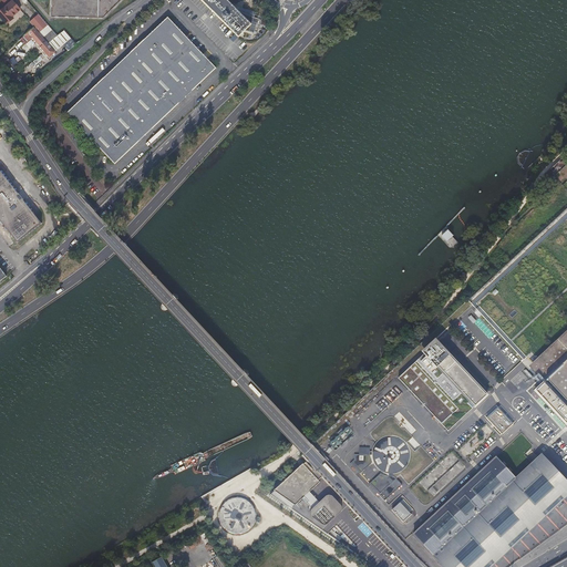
[(51,0),(51,18),(103,18),(121,0),(51,0)]
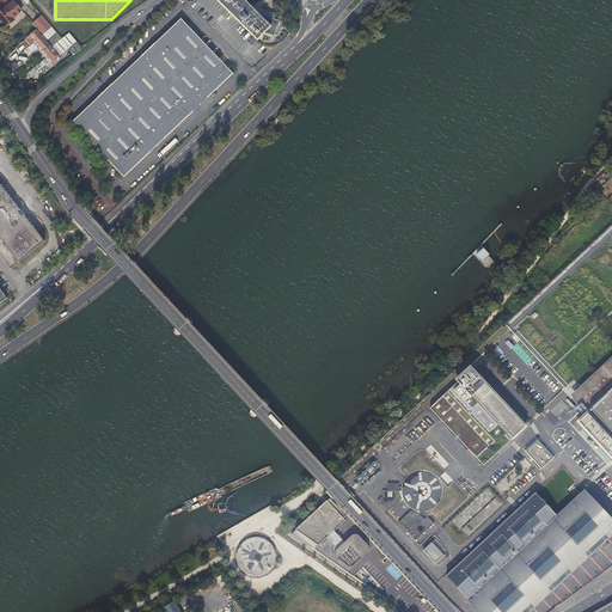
[(252,46),(257,40),(258,41),(265,34),(274,36),(280,19),(258,12),(246,0),(218,0),(255,36),(249,42),(252,46)]
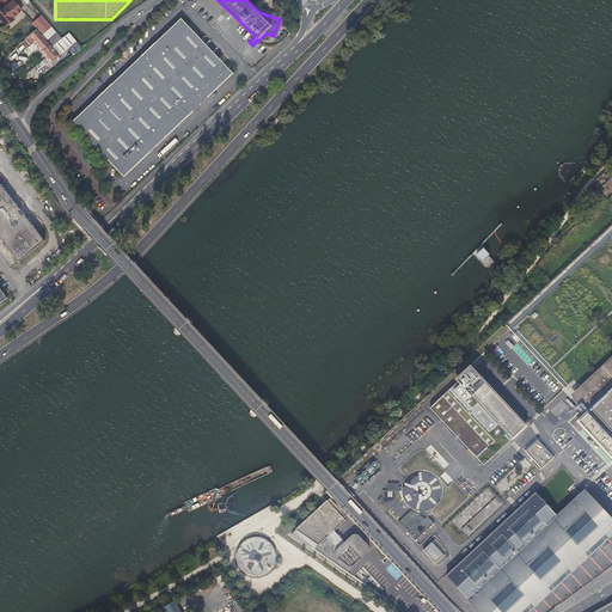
[(0,17),(8,28),(13,25),(17,22),(14,19),(24,12),(14,2),(0,16),(0,17)]
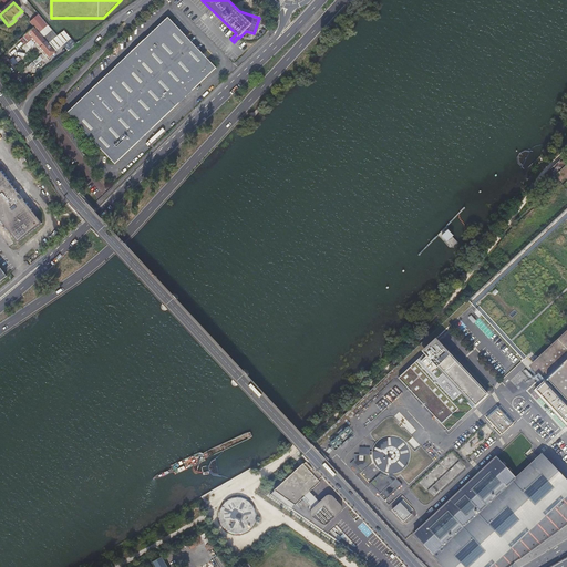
[(115,163),(217,68),(168,16),(66,110),(115,163)]
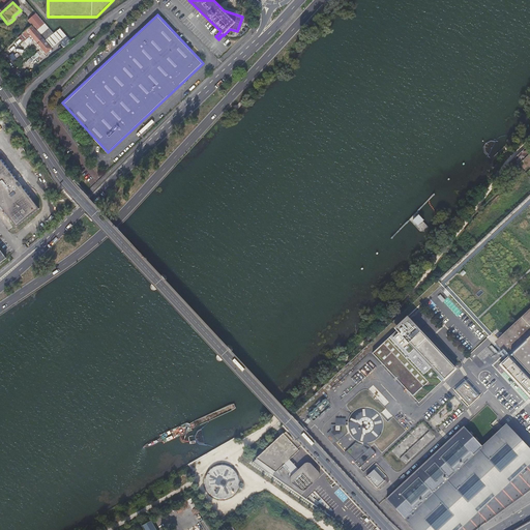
[(33,46),(36,43),(42,38),(32,27),(23,35),(27,39),(31,36),(34,40),(31,43),(33,46)]
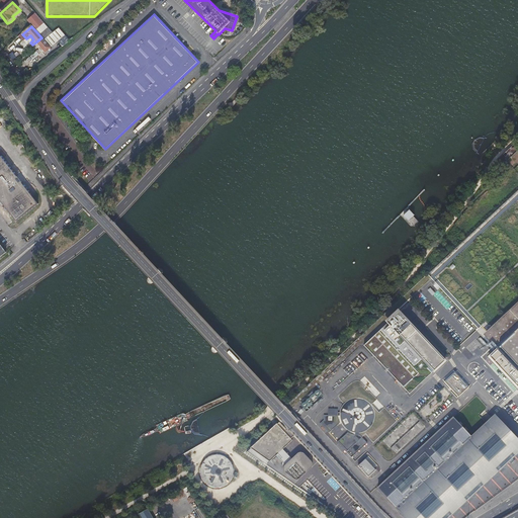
[(41,37),(35,42),(42,51),(45,53),(51,49),(41,37)]
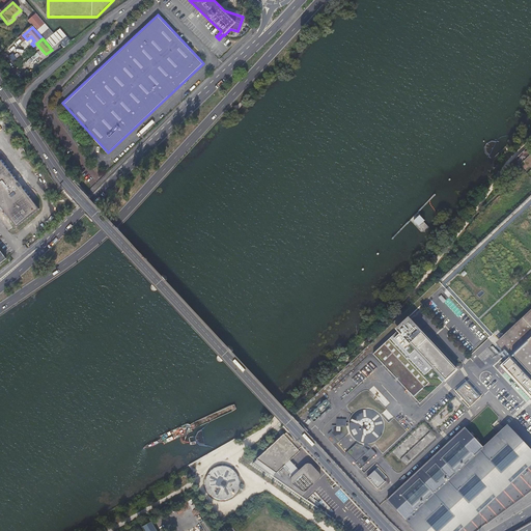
[(511,163),(512,167),(514,169),(530,155),(527,151),(526,151),(523,151),(512,162),(511,163)]
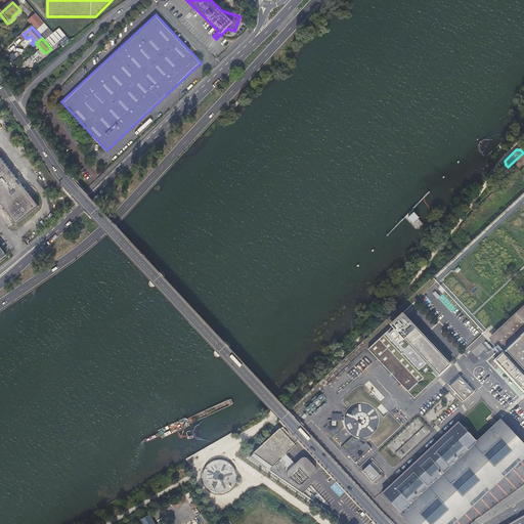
[(0,203),(15,225),(39,208),(0,155),(0,203)]
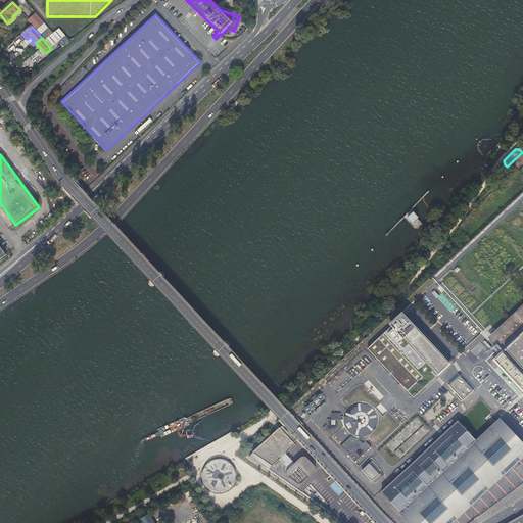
[(522,191),(431,278),(501,353),(493,361),(498,366),(521,390),(522,388),(522,191)]
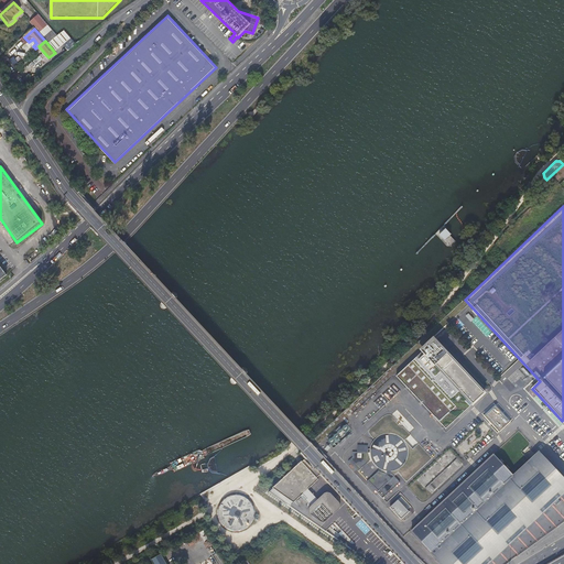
[(424,354),(396,380),(443,431),(467,408),(464,403),(466,401),(470,405),(484,392),(432,337),(420,348),(424,354)]
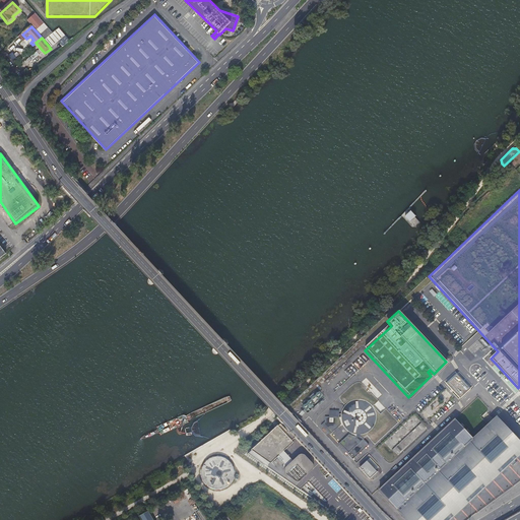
[(446,383),(460,398),(470,388),(457,373),(446,383)]
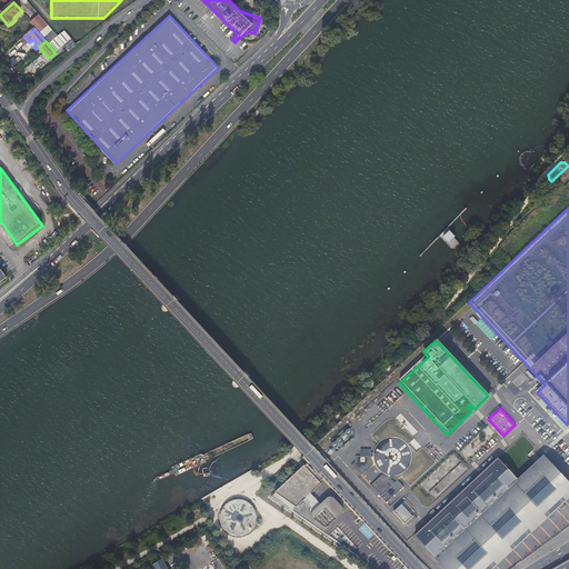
[(345,448),(357,437),(350,430),(332,447),(330,445),(326,448),(331,453),(335,450),(336,451),(342,446),(345,448)]
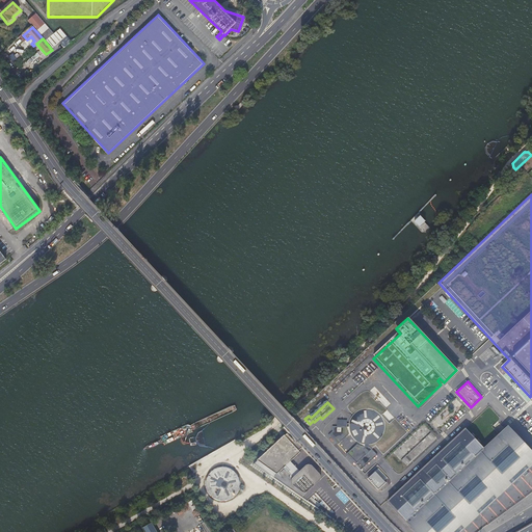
[(349,427),(349,428),(349,429),(349,431),(350,434),(352,437),(353,440),(356,442),(358,443),(363,445),(365,445),(366,445),(367,445),(369,445),(371,445),(373,444),(376,443),(378,441),(379,440),(381,437),(382,435),(383,433),(384,430),(384,428),(384,426),(384,422),(383,420),(382,418),(380,416),(379,414),(377,411),(375,410),(373,409),(370,409),(368,408),(365,408),(363,409),(361,409),(357,411),(355,413),(354,414),(353,415),(352,416),(351,418),(350,421),(349,423),(349,425),(349,427)]
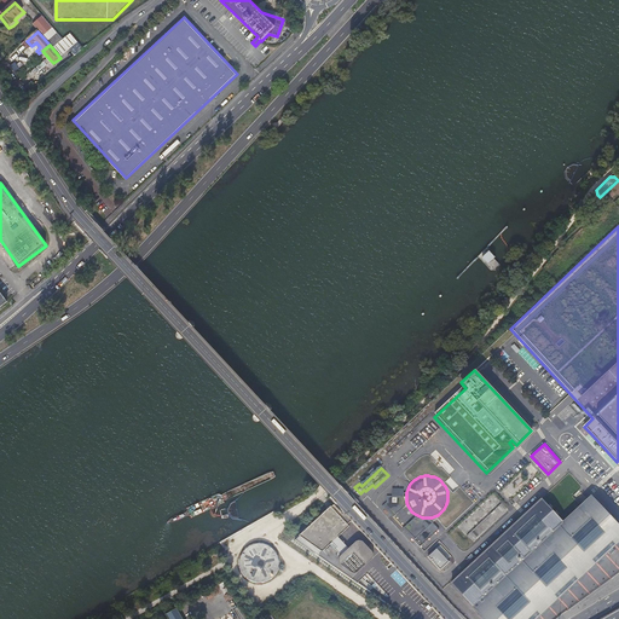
[(406,495),(400,495),(400,487),(389,489),(389,496),(386,496),(387,502),(382,507),(393,518),(405,505),(405,504),(404,503),(404,502),(404,499),(404,498),(404,497),(406,497),(406,495)]
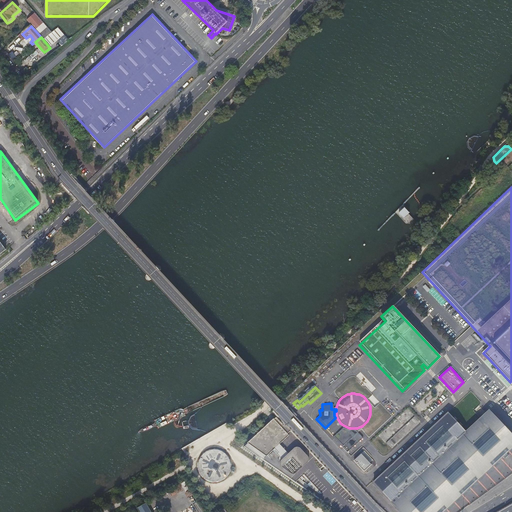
[(448,412),(373,482),(401,511),(442,511),(511,447),(511,434),(489,410),(480,417),(466,431),(448,412)]
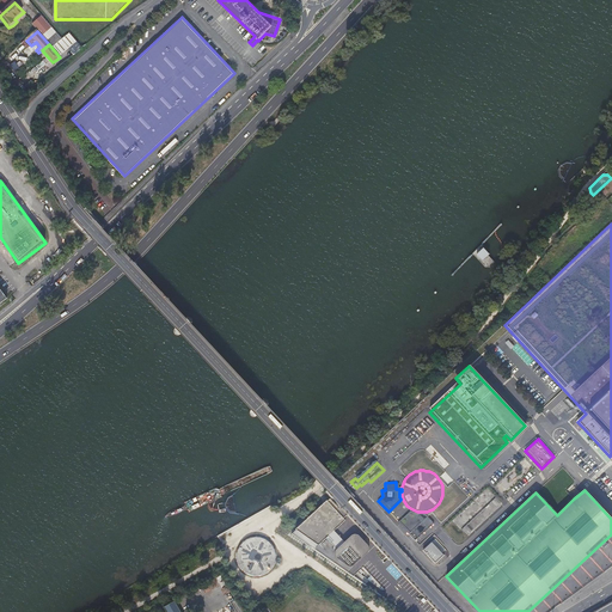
[(328,500),(295,530),(318,545),(329,537),(338,548),(336,550),(335,552),(335,555),(336,557),(347,565),(348,567),(350,567),(353,567),(354,565),(367,554),(368,551),(369,550),(369,549),(369,548),(368,545),(360,536),(359,534),(356,534),(354,534),(353,534),(352,536),(344,542),(335,531),(346,520),(344,518),(349,514),(340,505),(338,507),(330,499),(328,501),(328,500)]
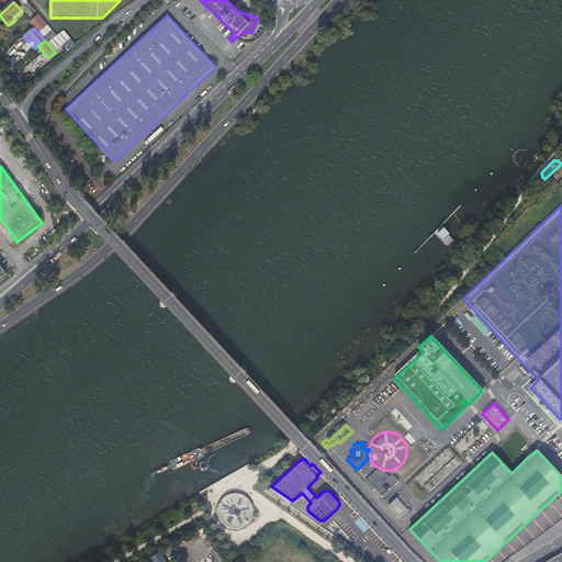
[(390,471),(390,470),(388,470),(386,470),(385,470),(384,472),(382,471),(381,471),(380,471),(379,470),(377,469),(366,480),(375,491),(378,489),(383,494),(398,481),(393,474),(390,471)]
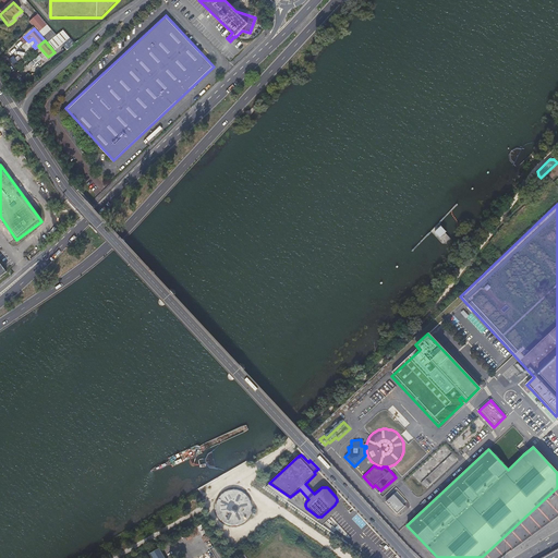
[(216,507),(216,513),(218,519),(222,523),(228,526),(233,528),(240,526),(245,523),(250,519),(252,513),(252,508),(251,501),(247,497),(243,493),(237,492),(231,490),(226,493),(220,496),(217,501),(216,507)]
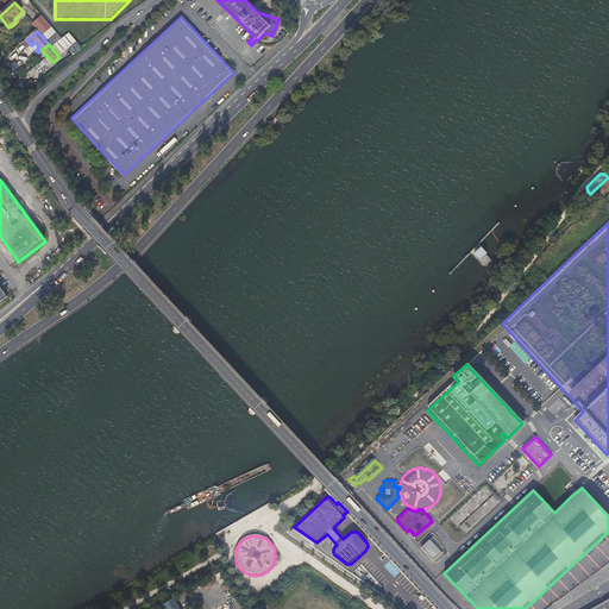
[(421,547),(433,560),(441,552),(429,539),(421,547)]
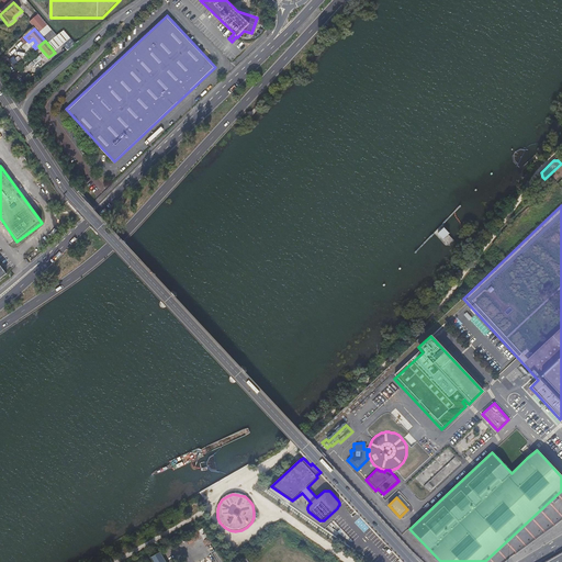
[(537,523),(509,542),(516,551),(543,531),(537,523)]
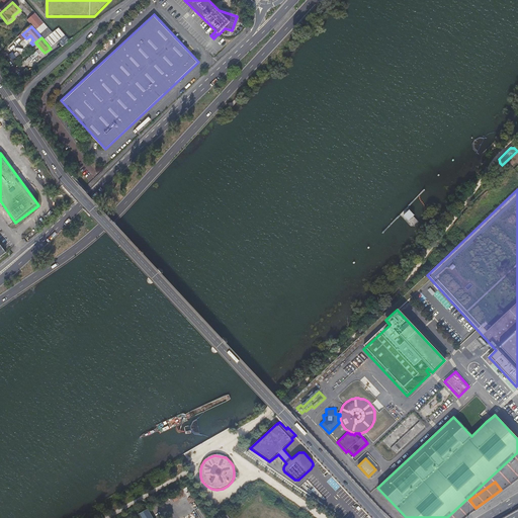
[(139,514),(141,517),(153,517),(148,509),(139,514)]
